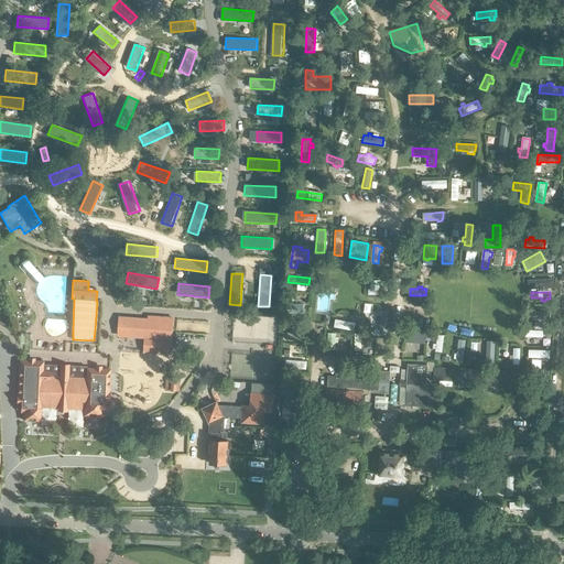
[(303,304),(286,304),(286,314),(303,314),(303,304)]
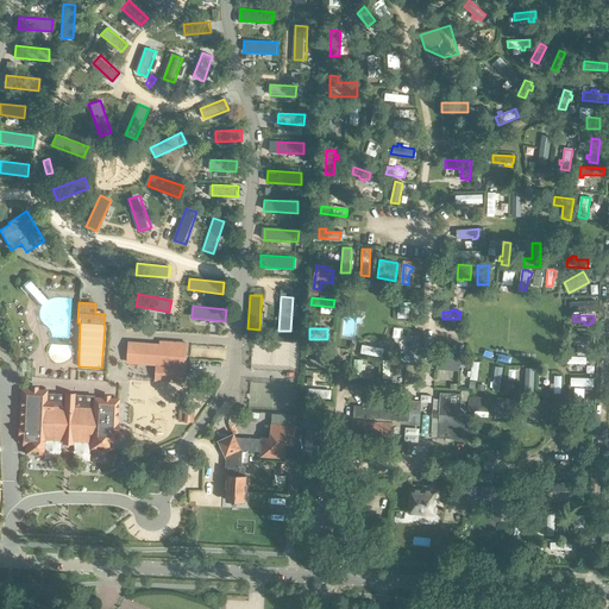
[(573,337),(573,344),(585,344),(585,346),(590,347),(590,344),(594,344),(595,337),(573,337)]
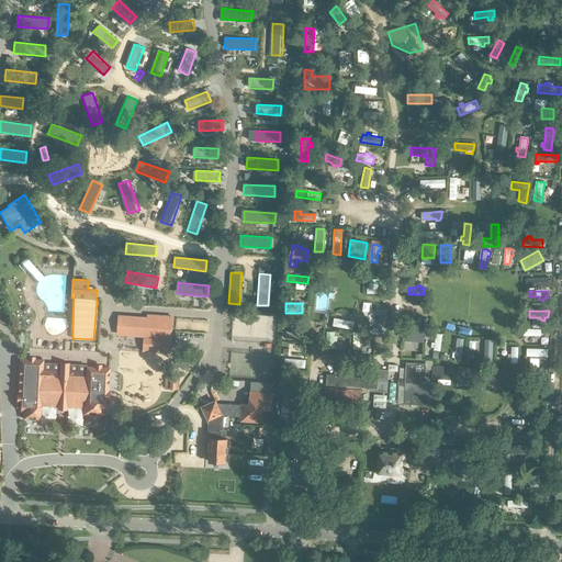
[(145,351),(169,352),(172,317),(163,317),(163,319),(120,316),(120,325),(114,325),(114,329),(120,330),(119,335),(145,336),(145,351)]
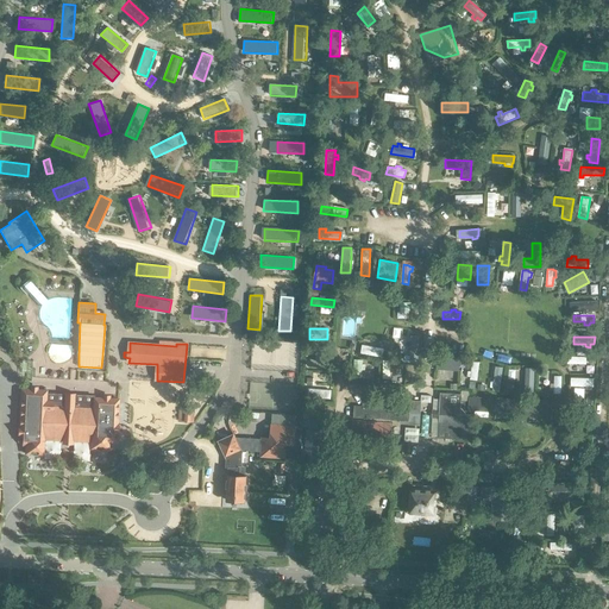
[(200,343),(199,358),(213,359),(214,344),(200,343)]
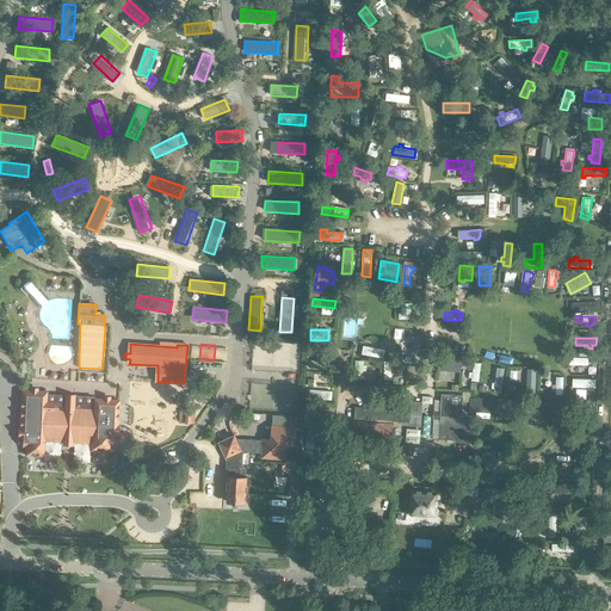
[(368,347),(366,355),(386,358),(387,351),(376,350),(376,346),(371,345),(370,349),(368,347)]
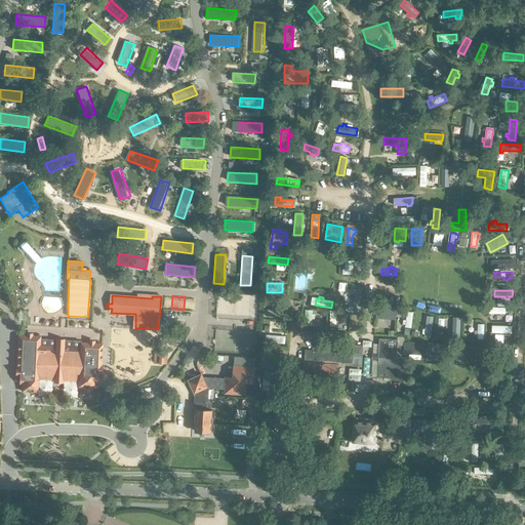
[(273,303),(273,317),(281,317),(281,303),(273,303)]
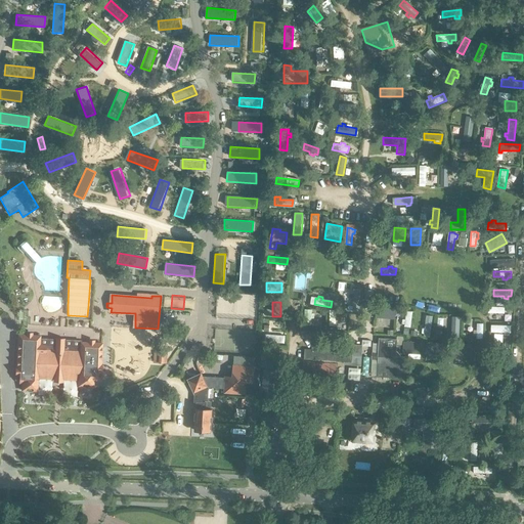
[(377,306),(376,317),(395,319),(396,307),(377,306)]
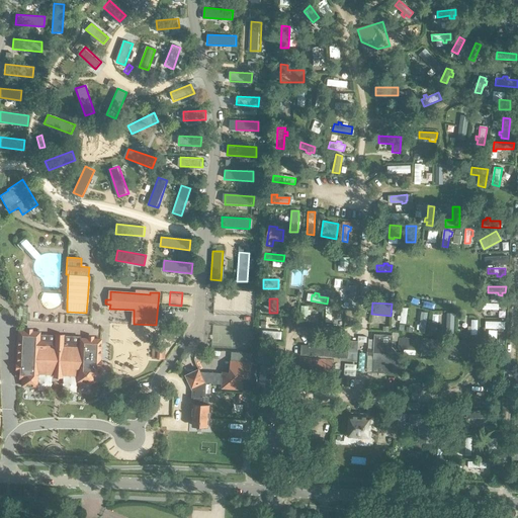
[(483,304),(483,310),(493,310),(493,312),(498,312),(498,310),(499,310),(499,304),(483,304)]
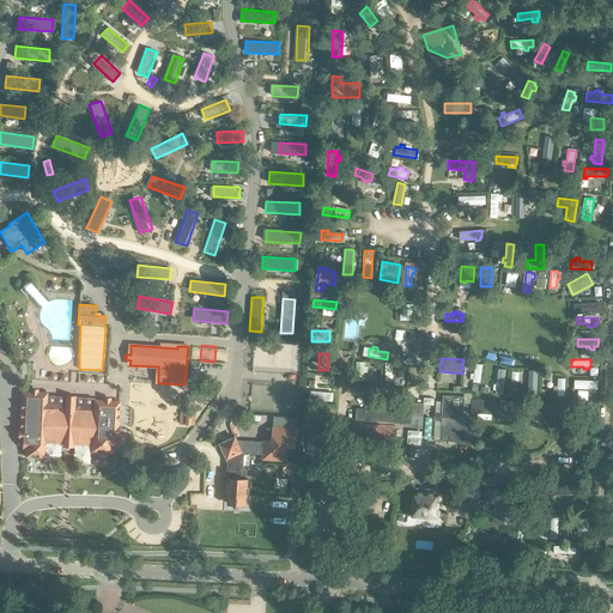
[(357,362),(356,380),(364,380),(364,372),(368,372),(368,366),(364,366),(365,363),(357,362)]
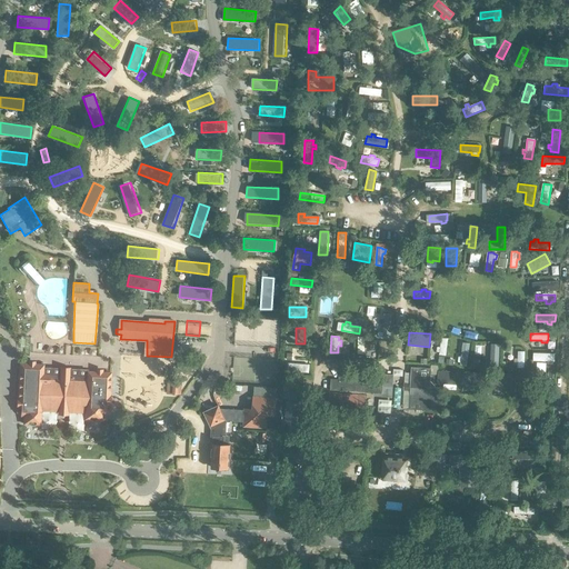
[(439,346),(438,350),(441,351),(441,353),(446,353),(448,339),(443,338),(442,346),(439,346)]
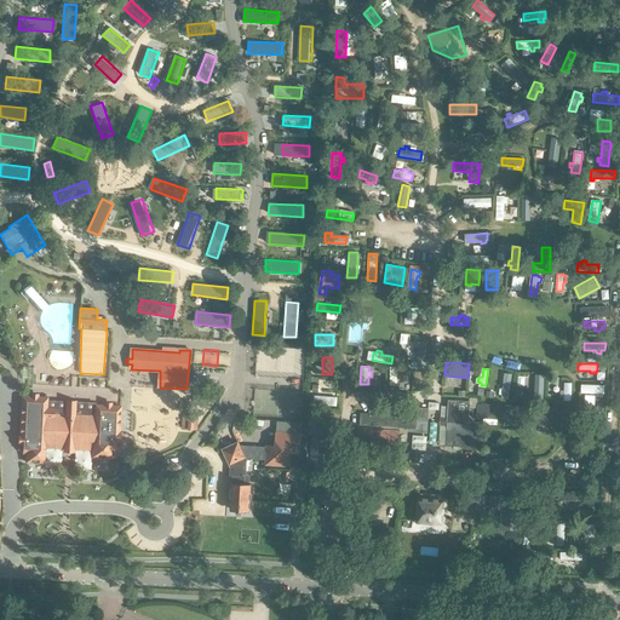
[(505,372),(501,394),(509,394),(512,373),(505,372)]
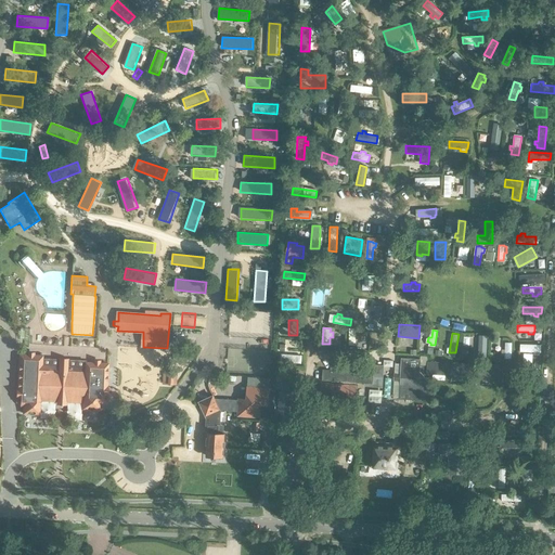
[(479,333),(478,357),(487,358),(488,334),(479,333)]
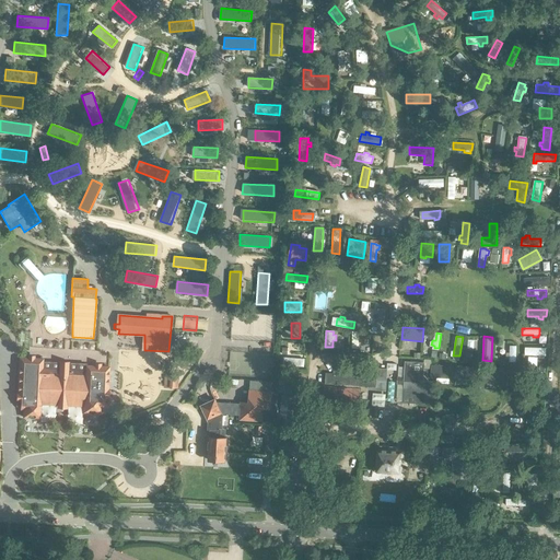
[(508,353),(508,358),(510,358),(510,361),(515,362),(516,346),(510,346),(510,353),(508,353)]
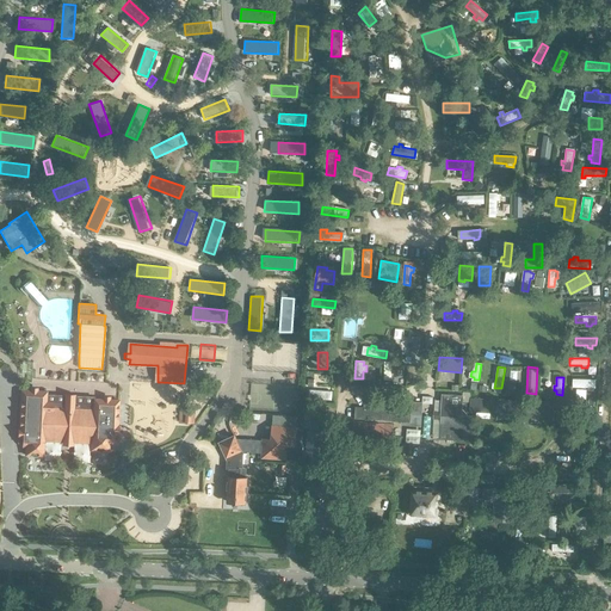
[(573,380),(573,387),(588,388),(588,390),(594,390),(594,388),(596,388),(596,380),(573,380)]
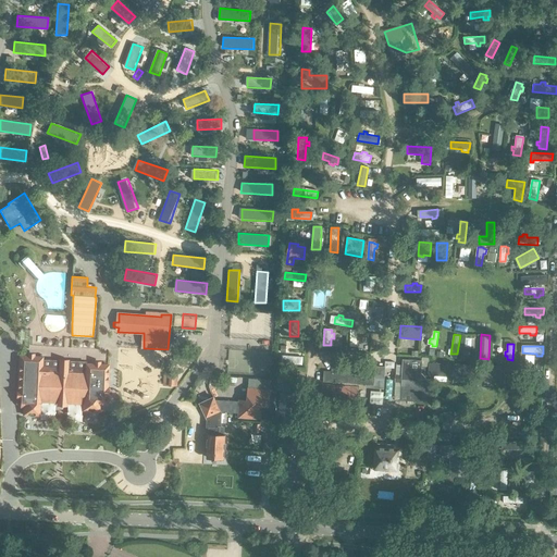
[(280,354),(280,363),(302,364),(302,355),(280,354)]
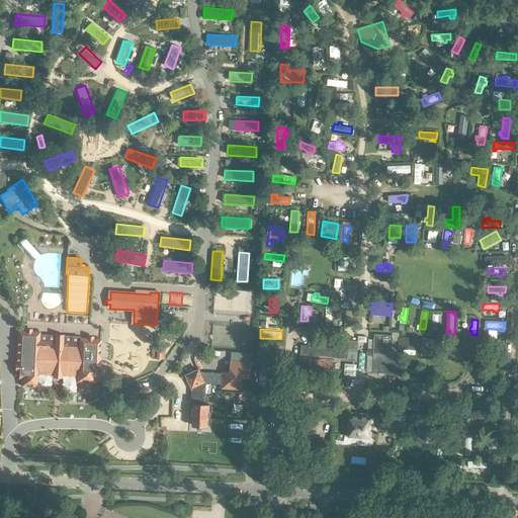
[(36,386),(37,373),(38,341),(39,333),(18,332),(16,371),(19,371),(19,378),(22,378),(21,385),(36,386)]
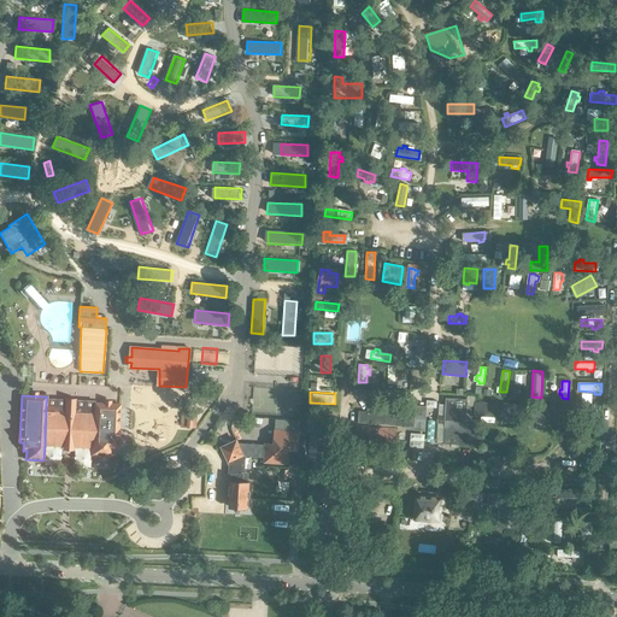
[(477,446),(480,421),(465,419),(466,403),(453,401),(453,404),(446,404),(444,444),(477,446)]
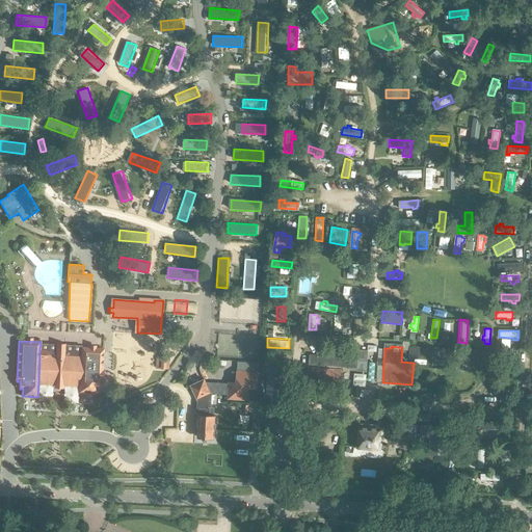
[(427,358),(428,347),(424,347),(410,346),(409,357),(427,358)]
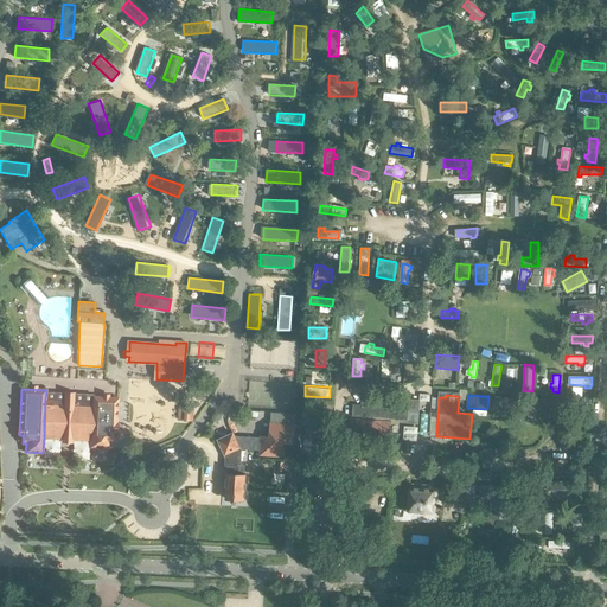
[(508,397),(499,396),(498,410),(519,411),(519,398),(509,397),(508,397)]
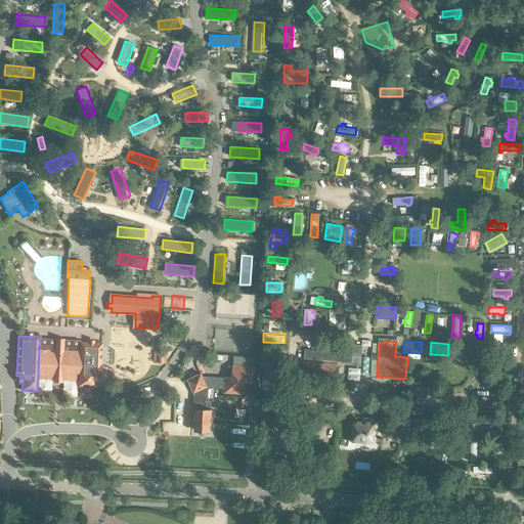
[(80,347),(78,380),(78,386),(92,387),(93,380),(96,380),(96,373),(100,373),(101,344),(80,343),(80,347)]
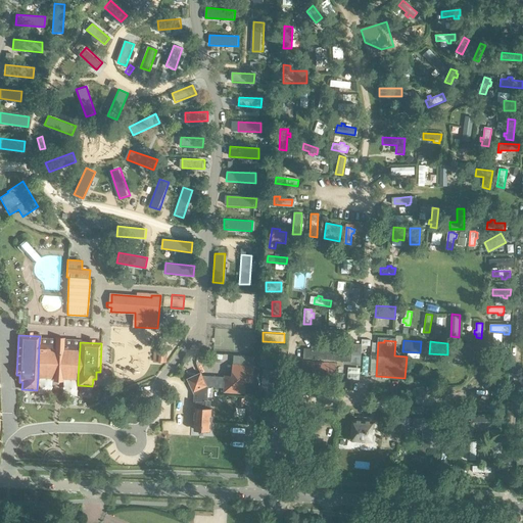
[(456,343),(454,343),(453,355),(470,357),(471,344),(468,344),(468,343),(456,343)]
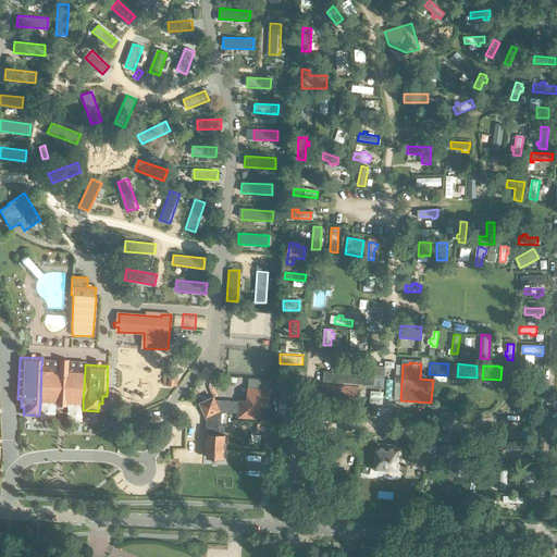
[(83,404),(85,369),(41,367),(40,401),(83,404)]
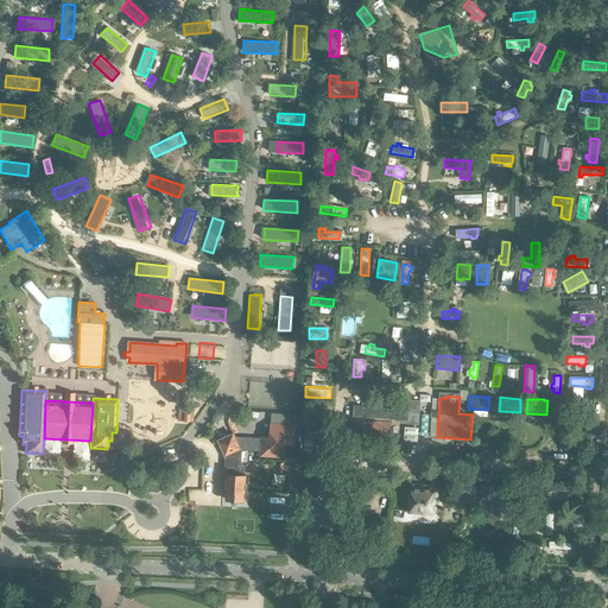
[(353,417),(410,420),(410,409),(398,407),(398,403),(362,400),(362,405),(354,405),(353,417)]
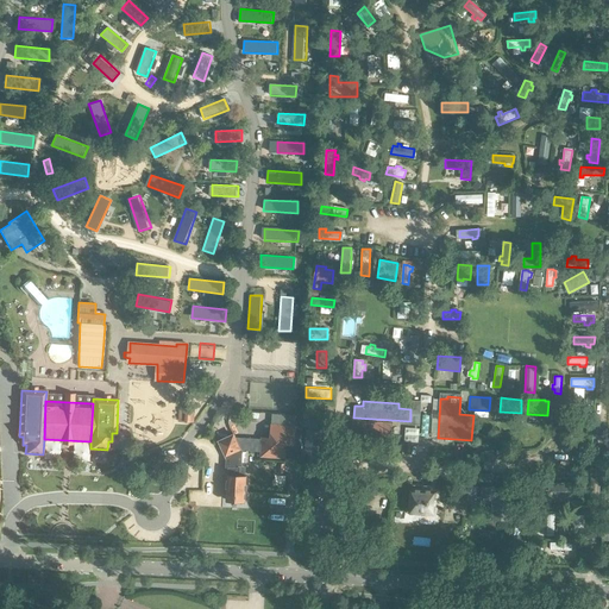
[(194,422),(195,410),(180,409),(179,421),(194,422)]
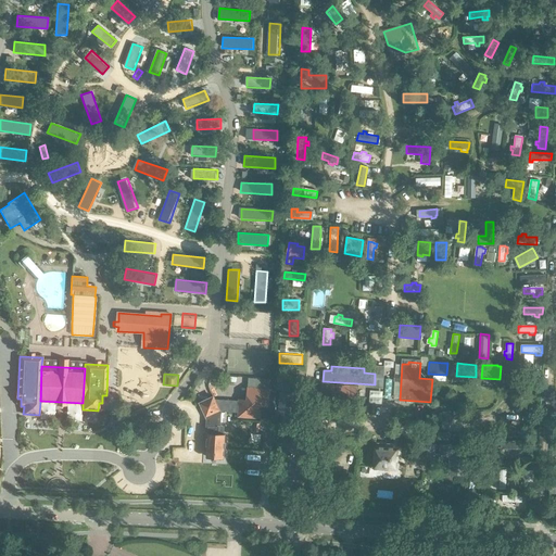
[(270,389),(248,388),(248,400),(239,400),(238,417),(261,419),(262,406),(269,406),(270,389)]
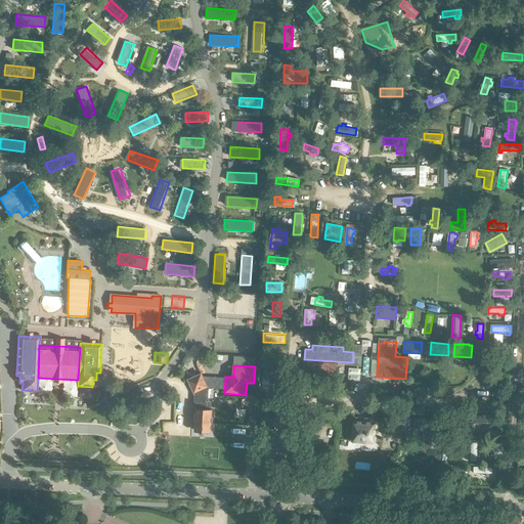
[(282,395),(284,372),(264,370),(263,402),(282,402),(288,402),(288,395),(282,395)]
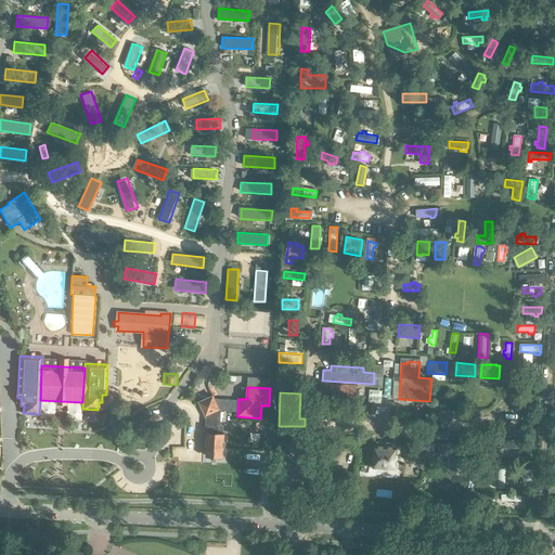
[(208,423),(210,423),(210,427),(208,427),(207,456),(223,457),(224,435),(218,434),(219,415),(220,415),(220,412),(213,397),(199,402),(206,416),(209,415),(210,417),(210,420),(209,418),(208,423)]
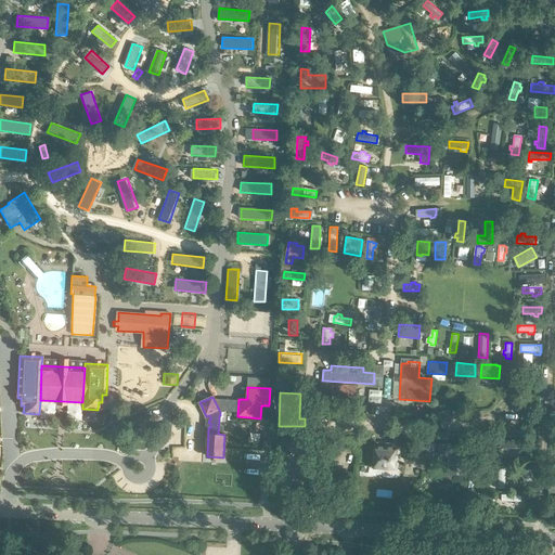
[(429,411),(428,423),(438,423),(438,411),(429,411)]
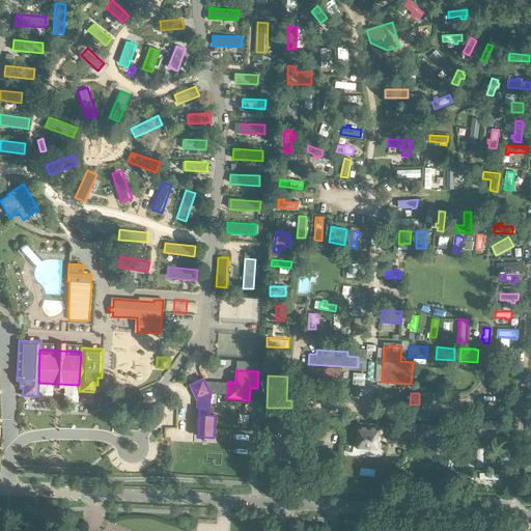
[(428,420),(427,413),(410,414),(410,421),(428,420)]
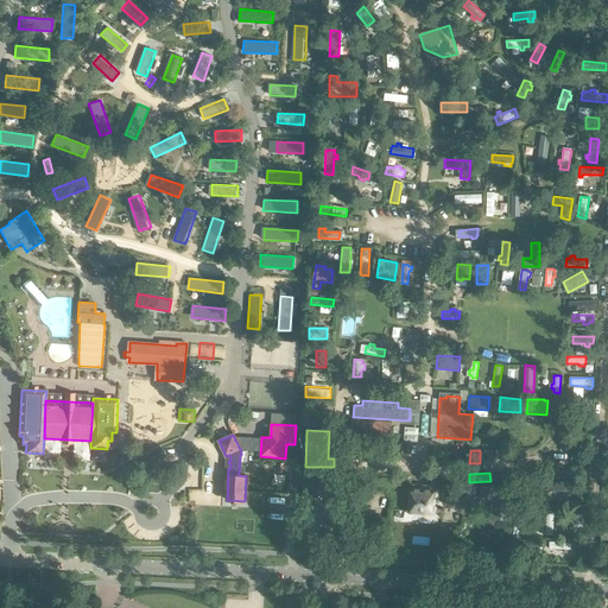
[(432,513),(434,486),(412,485),(411,512),(415,512),(416,514),(419,514),(420,512),(432,513)]
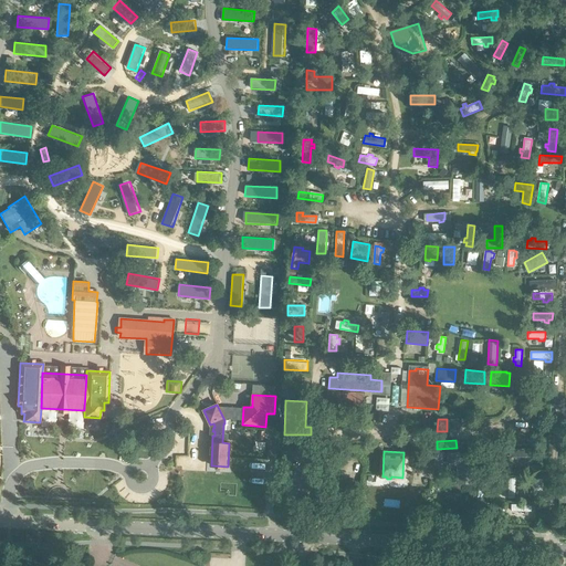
[(450,453),(449,463),(459,464),(459,469),(458,469),(458,472),(459,472),(458,482),(474,483),(475,454),(450,453)]
